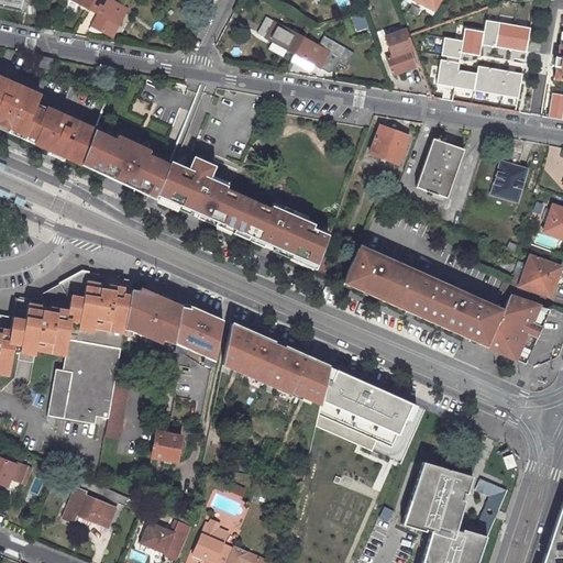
[(0,0),(0,6),(17,10),(19,0),(0,0)]
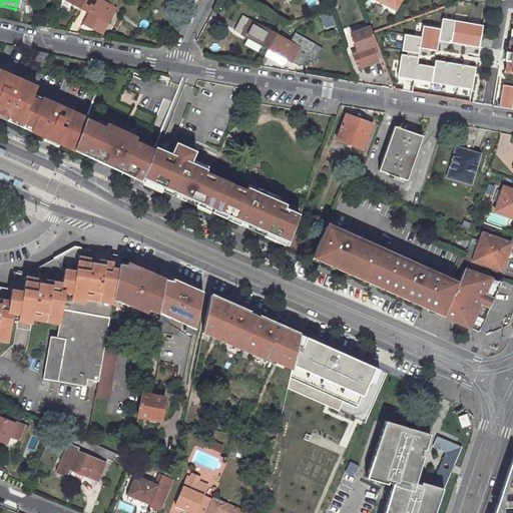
[(80,0),(59,0),(76,9),(80,0)]
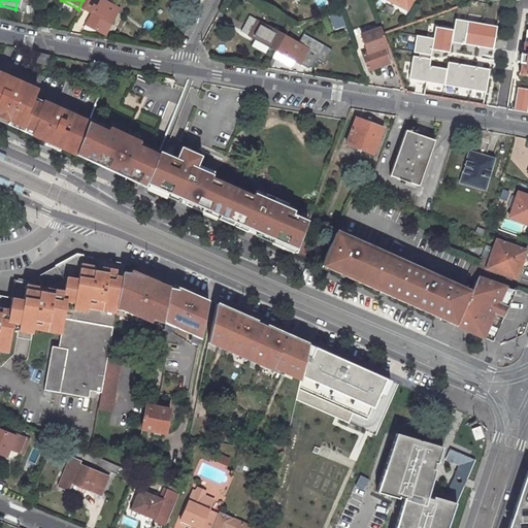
[(112,11),(114,8),(98,0),(83,0),(78,9),(106,24),(106,23),(112,11)]
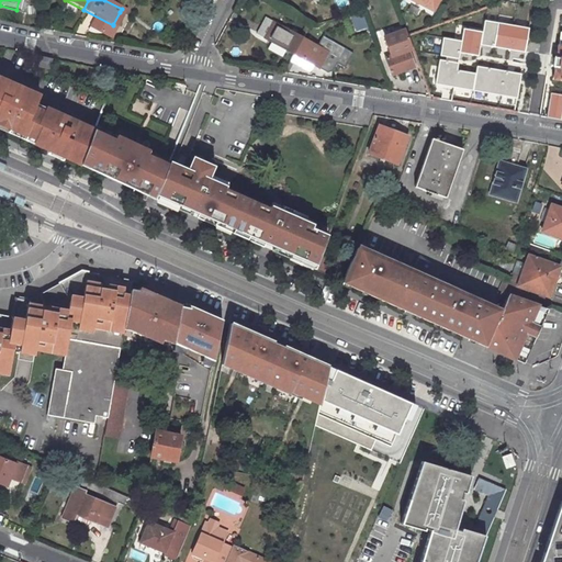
[(411,0),(428,10),(433,0),(411,0)]
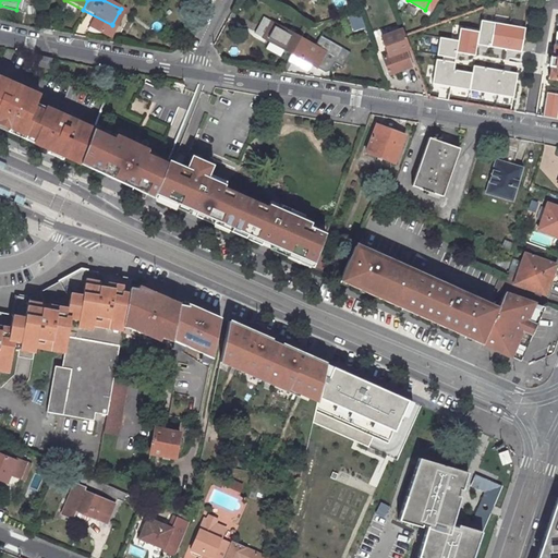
[(125,15),(119,12),(112,24),(119,27),(125,15)]
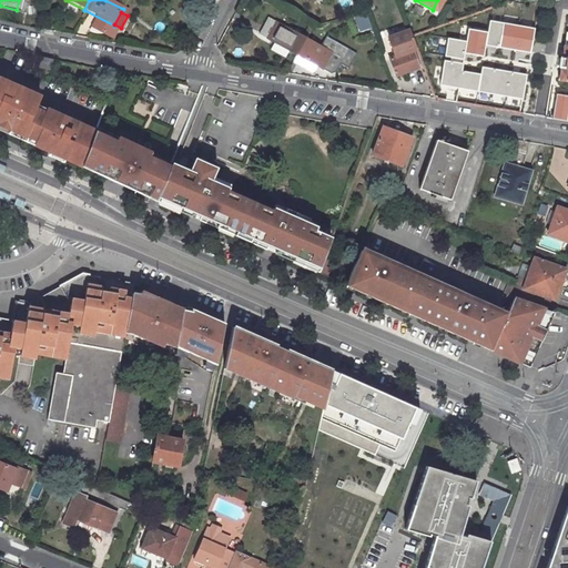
[(356,19),(361,31),(372,27),(367,14),(356,19)]
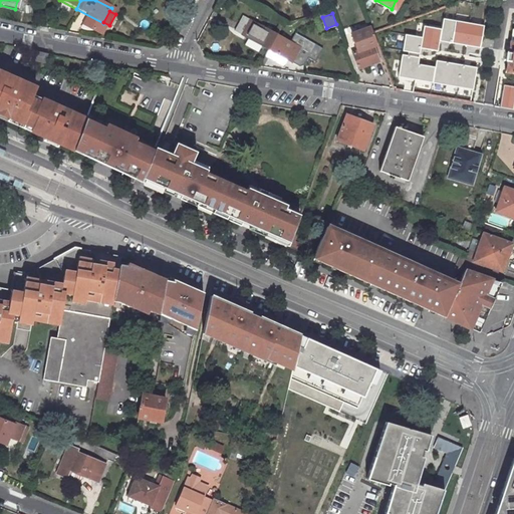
[(273,35),(237,17),(229,32),(244,40),(259,48),(264,51),(273,35)]
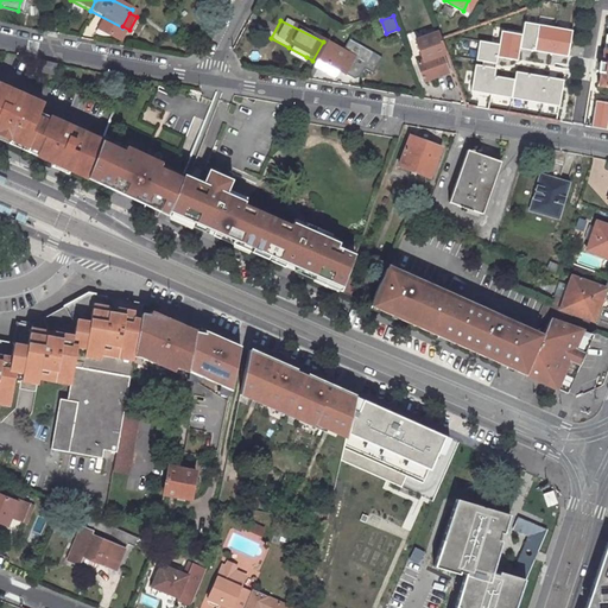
[(324,39),(333,24),(328,21),(320,37),(324,39)]
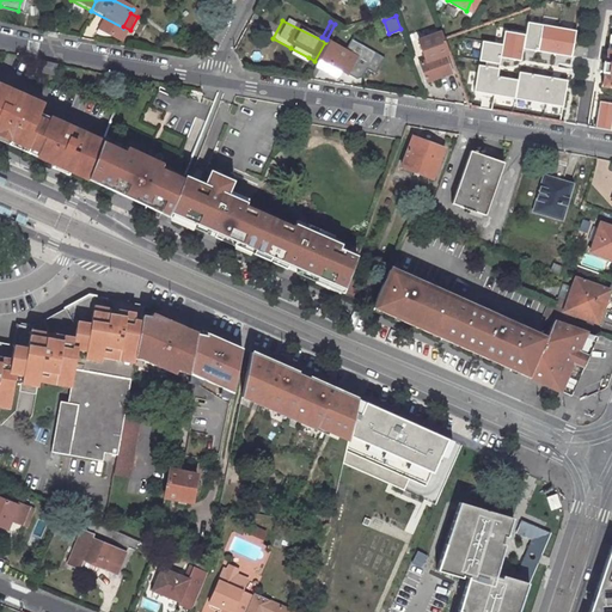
[(569,55),(574,30),(526,22),(524,34),(503,30),(501,43),(479,40),(471,91),(562,106),(567,78),(516,69),(515,78),(496,75),(500,54),(519,57),(521,47),(569,55)]
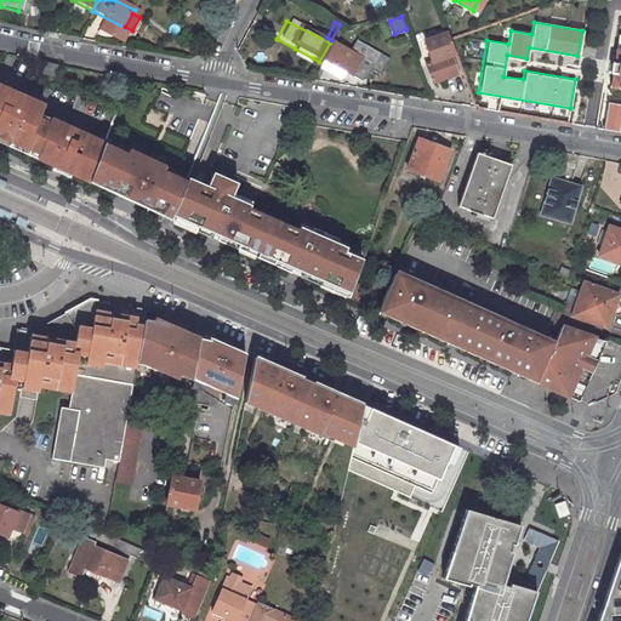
[(453,74),(445,55),(450,53),(443,33),(419,41),(426,62),(420,64),(426,83),(453,74)]
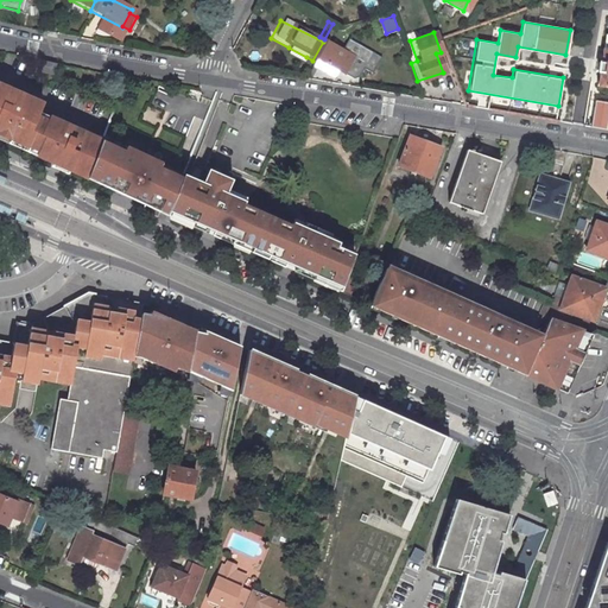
[(607,35),(607,36),(606,50),(605,50),(602,63),(599,62),(597,74),(601,74),(599,88),(607,88),(607,35)]
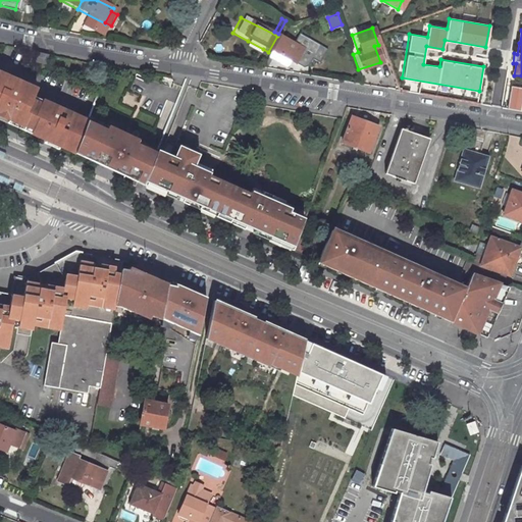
[(310,54),(315,46),(295,35),(290,44),(277,36),(268,52),(288,62),(299,68),(307,53),(310,54)]
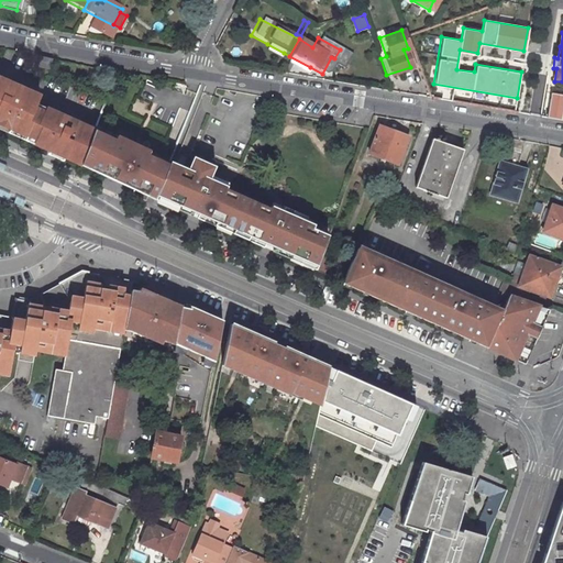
[(284,53),(267,44),(264,51),(280,59),(284,53)]
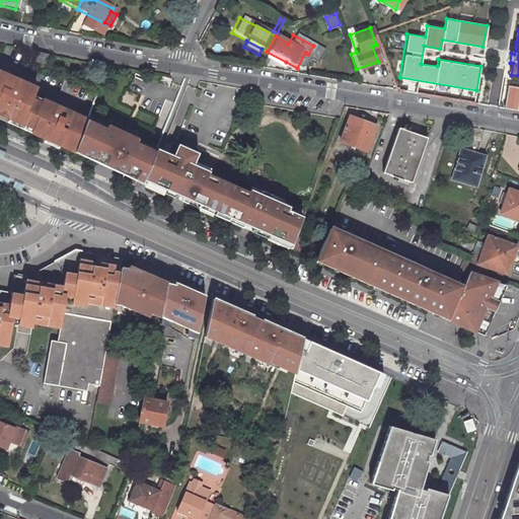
[(29,59),(44,65),(48,55),(32,52),(31,52),(27,59),(29,59)]
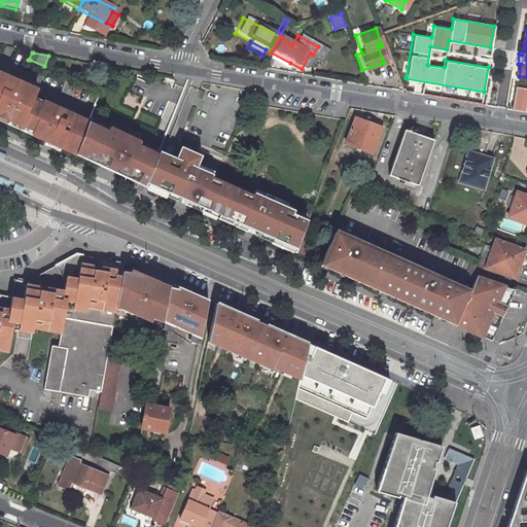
[(275,62),(287,69),(290,63),(278,57),(275,62)]
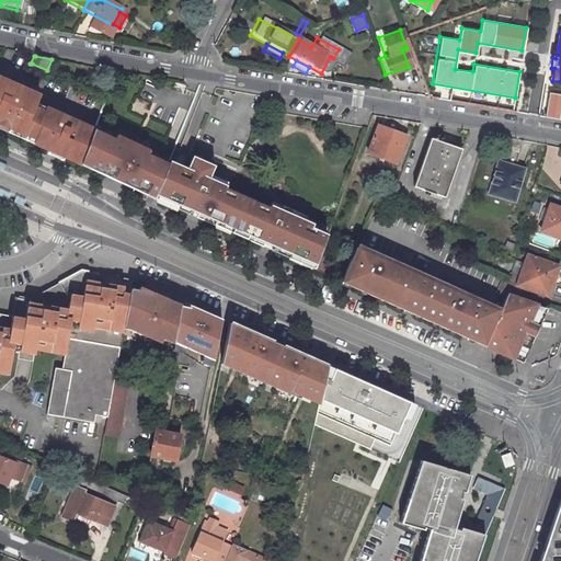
[(43,76),(49,80),(53,73),(46,70),(43,76)]
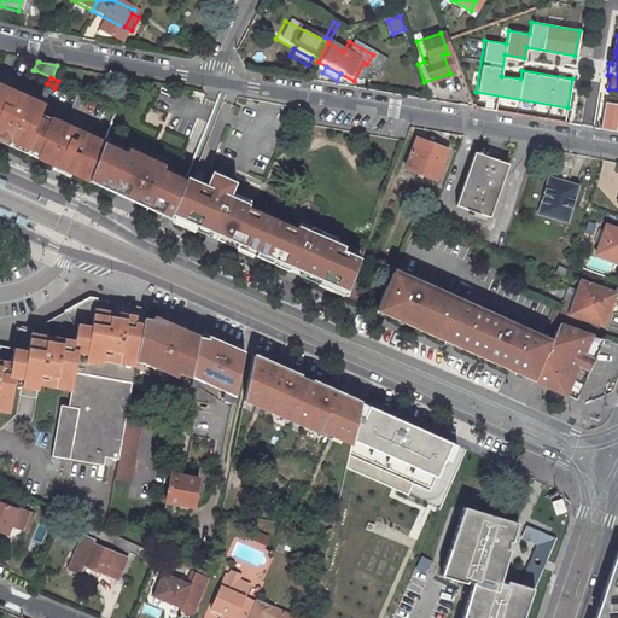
[(0,139),(5,141),(6,139),(18,144),(34,151),(30,157),(64,173),(68,167),(85,174),(95,147),(79,140),(80,135),(44,120),(42,123),(30,118),(33,114),(36,105),(0,88),(0,139)]
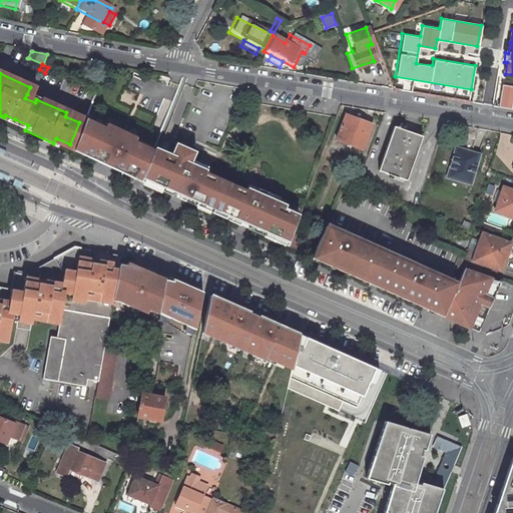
[(512,84),(501,83),(497,104),(512,107),(512,84)]
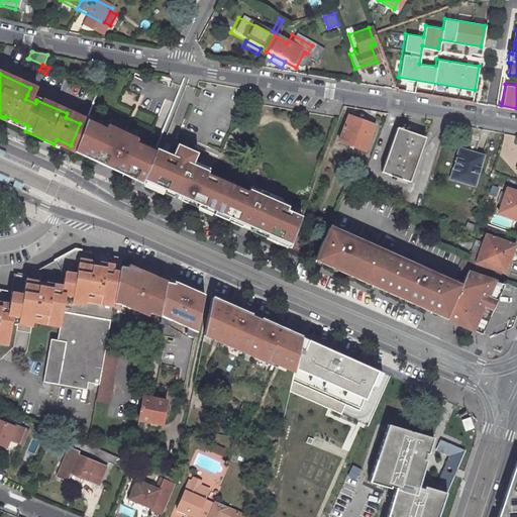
[(66,117),(80,123),(81,119),(67,113),(66,117)]
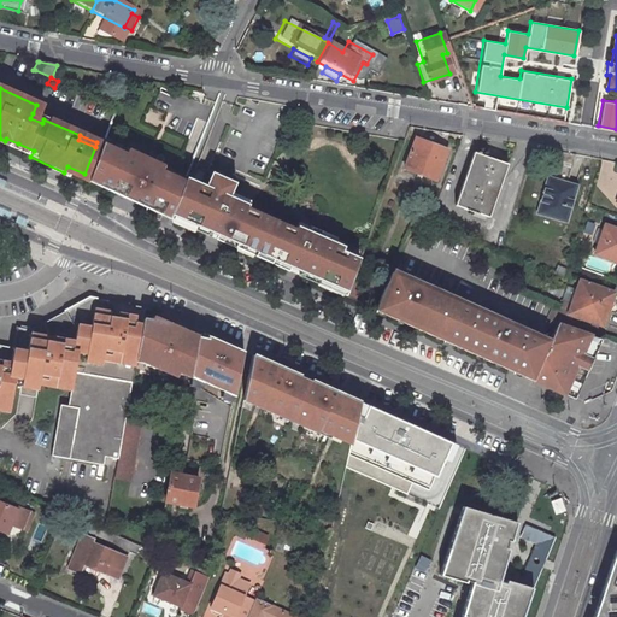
[(442,151),(412,137),(400,168),(430,180),(442,151)]
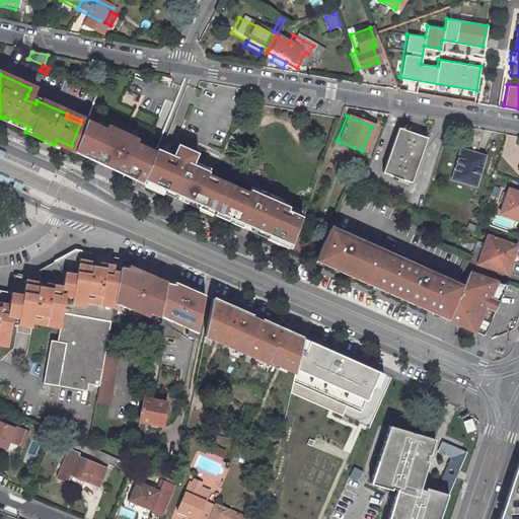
[(28,127),(15,121),(5,117),(4,119),(3,122),(25,132),(28,127)]
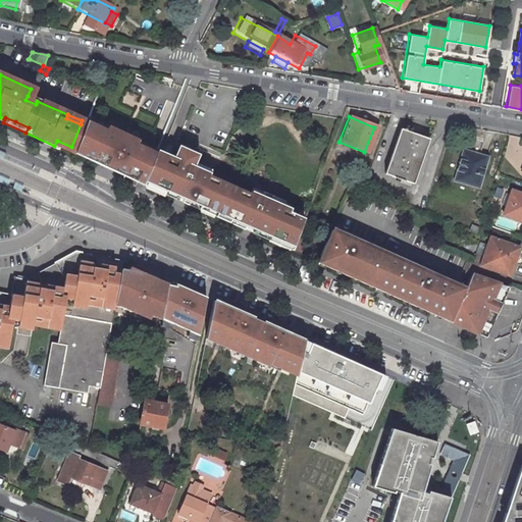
[(152,154),(154,150),(83,118),(82,120),(81,124),(71,147),(69,153),(140,185),(152,154)]
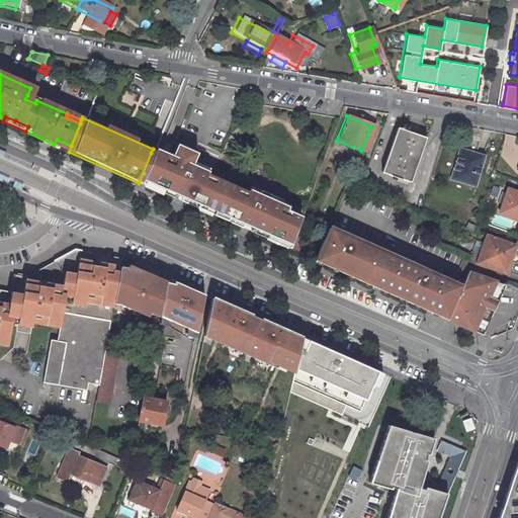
[(427,139),(399,128),(382,173),(411,183),(427,139)]
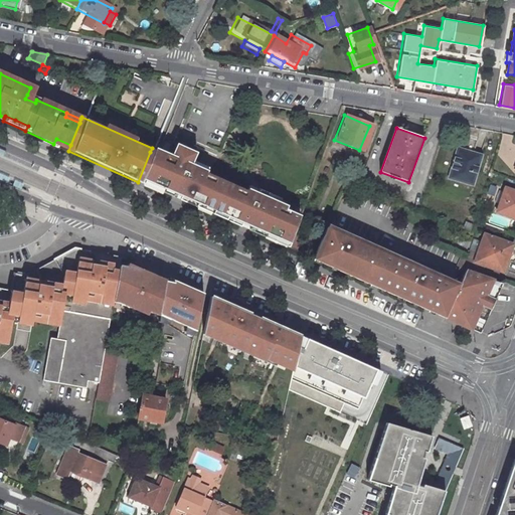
[(70,145),(56,139),(53,144),(68,151),(70,145)]
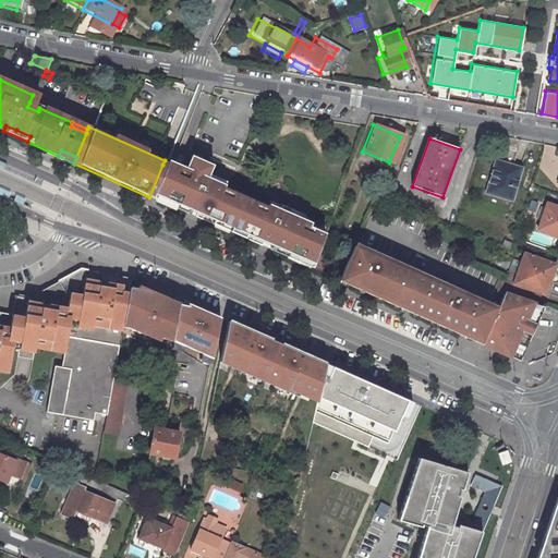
[(179,171),(186,169),(191,158),(187,157),(183,166),(178,168),(179,171)]
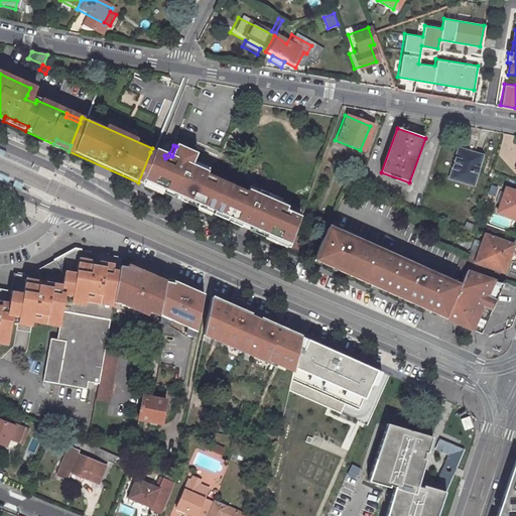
[(187,205),(239,227),(240,224),(248,227),(246,231),(285,248),(296,217),(281,211),(283,207),(275,204),(253,194),(245,189),(244,194),(204,175),(203,178),(195,175),(198,166),(190,163),(187,161),(190,152),(176,146),(172,156),(165,158),(164,155),(160,156),(154,153),(150,152),(138,182),(141,183),(170,197),(172,194),(178,197),(176,200),(187,205)]
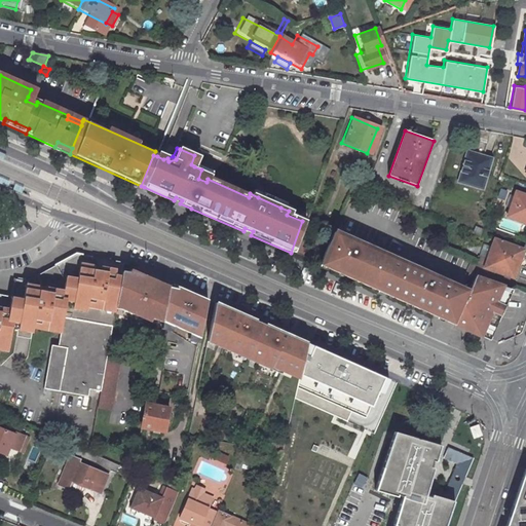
[(493,158),(468,150),(458,182),(483,190),(493,158)]
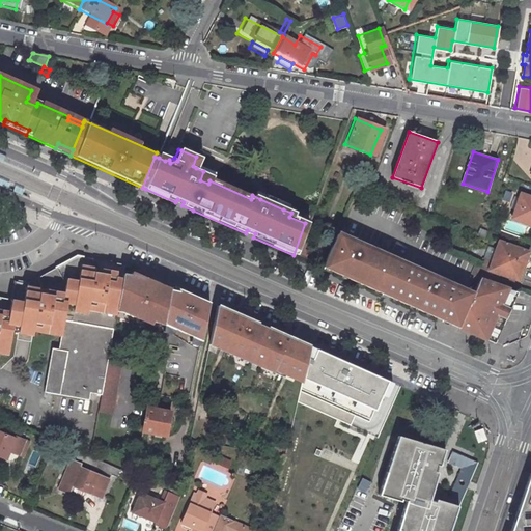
[(210,180),(212,174),(203,171),(200,180),(208,184),(210,180)]
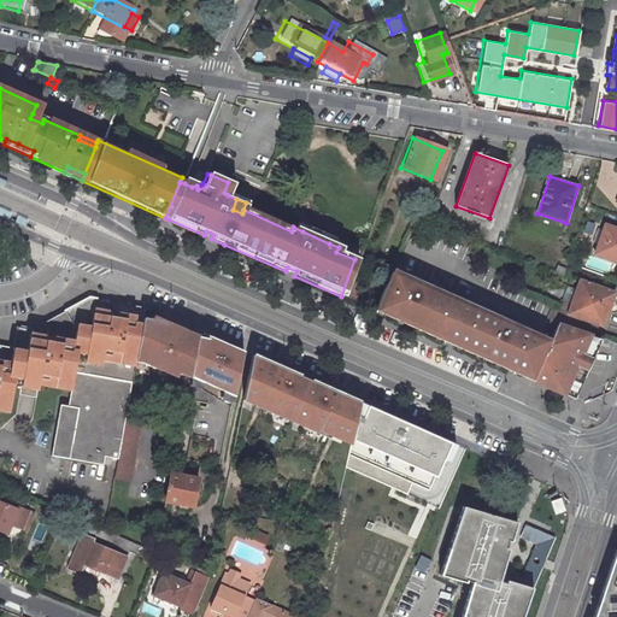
[(616,228),(606,224),(595,253),(616,260),(616,228)]
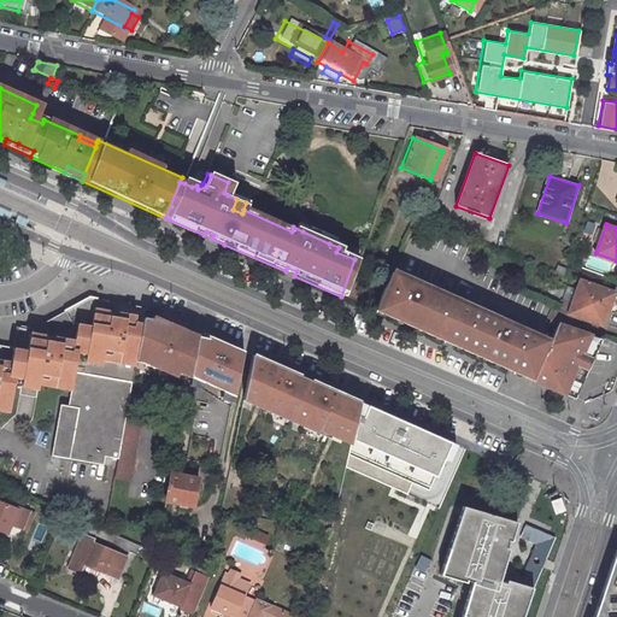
[(330,240),(304,228),(303,231),(329,244),(330,240)]
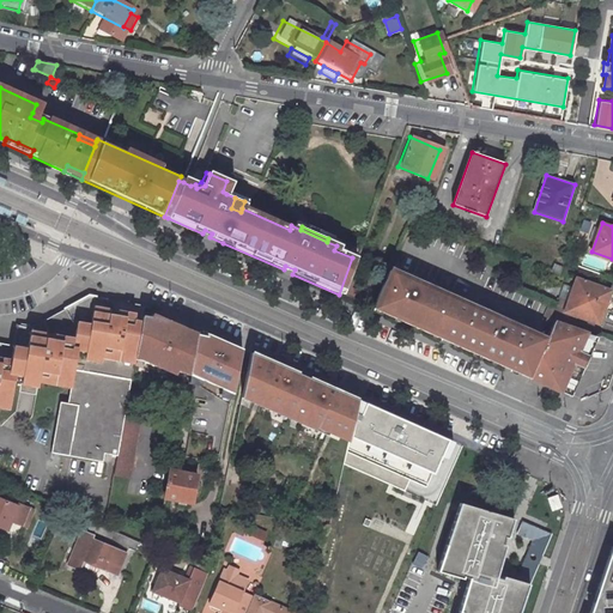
[(556,268),(547,265),(544,273),(552,277),(556,268)]
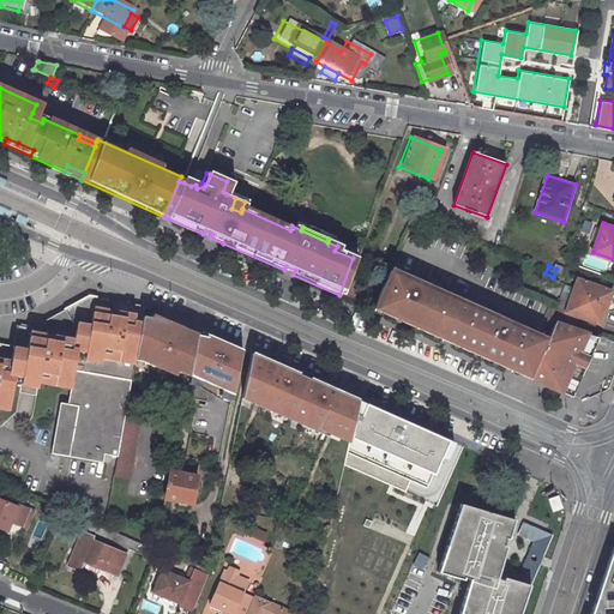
[(451,344),(509,371),(528,329),(458,299),(457,301),(390,272),(373,311),(443,341),(446,332),(455,336),(451,344)]
